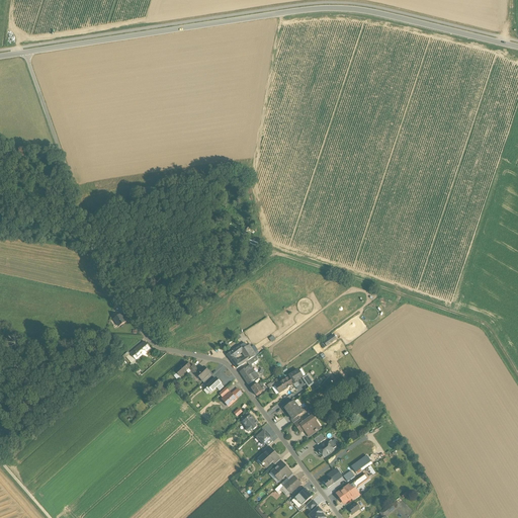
[(120,315),(114,320),(119,327),(125,323),(120,315)]
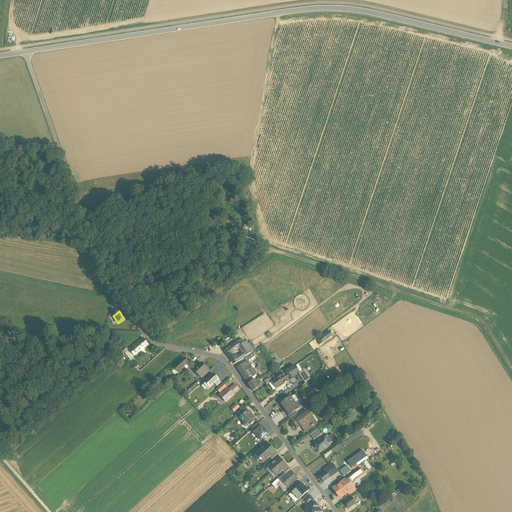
[(320,339),(322,342),(332,336),(329,332),(320,339)]
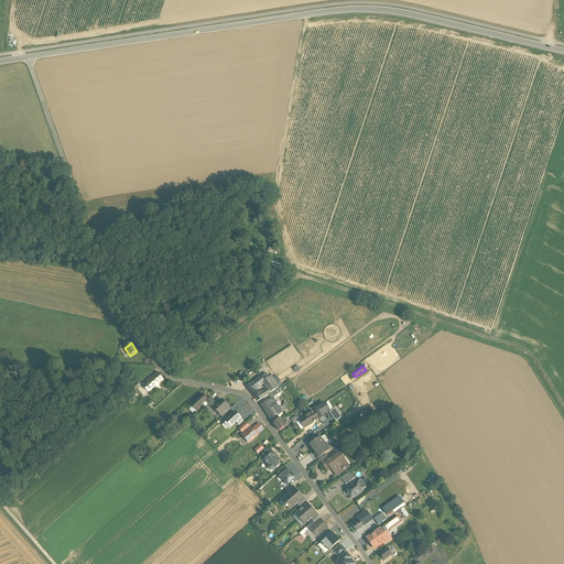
[(158,372),(147,382),(148,384),(151,381),(154,384),(156,382),(159,384),(164,380),(158,372)]
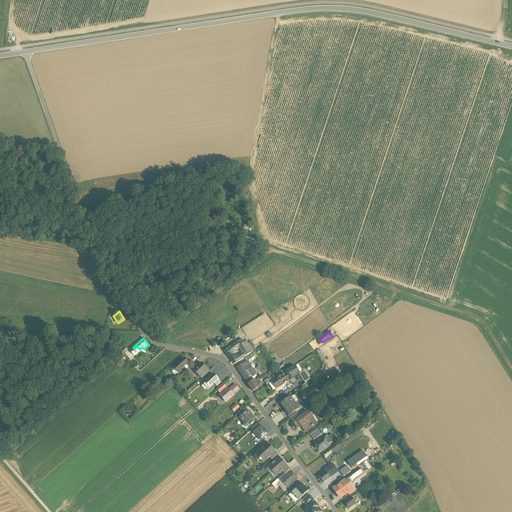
[(248,343),(244,343),(236,343),(235,343),(239,348),(243,353),(245,357),(253,351),(248,343)]
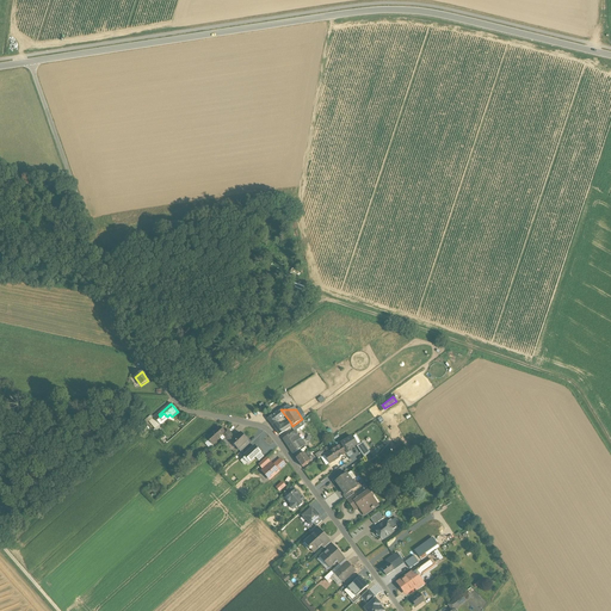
[(276,414),(267,419),(272,426),(276,423),(283,418),(278,412),(276,414)]
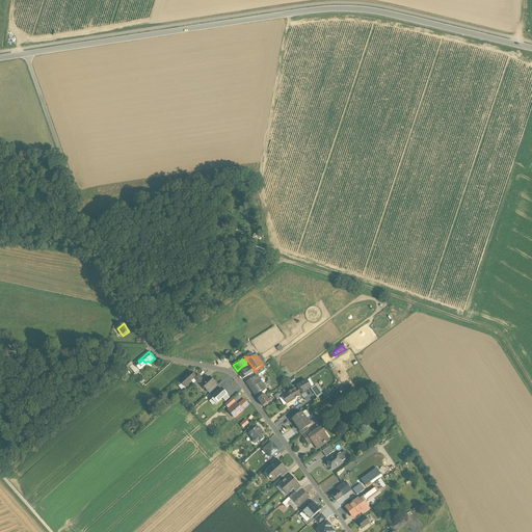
[(138,361),(133,365),(135,367),(136,367),(139,370),(147,364),(145,363),(142,366),(139,363),(138,361)]
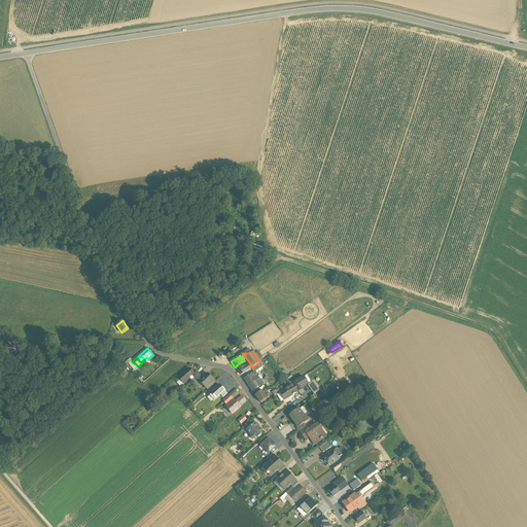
[(134,363),(132,361),(129,364),(134,371),(138,366),(135,363),(134,363)]
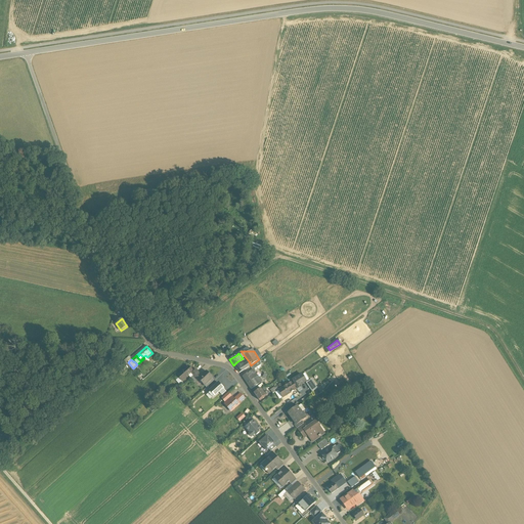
[(243,364),(239,366),(236,368),(239,373),(247,368),(251,365),(249,361),(245,364),(243,364)]
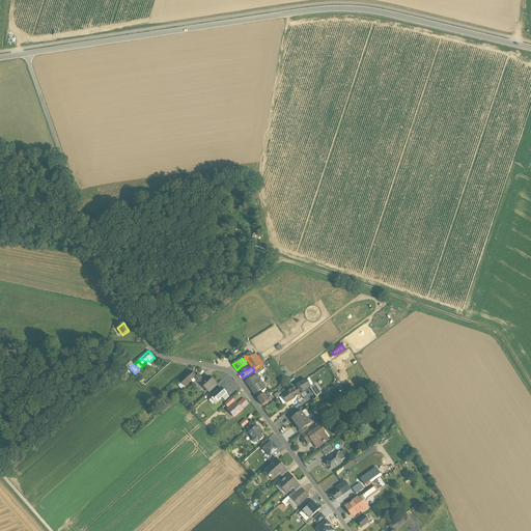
[(262,366),(253,371),(256,375),(256,374),(257,375),(264,369),(262,366)]
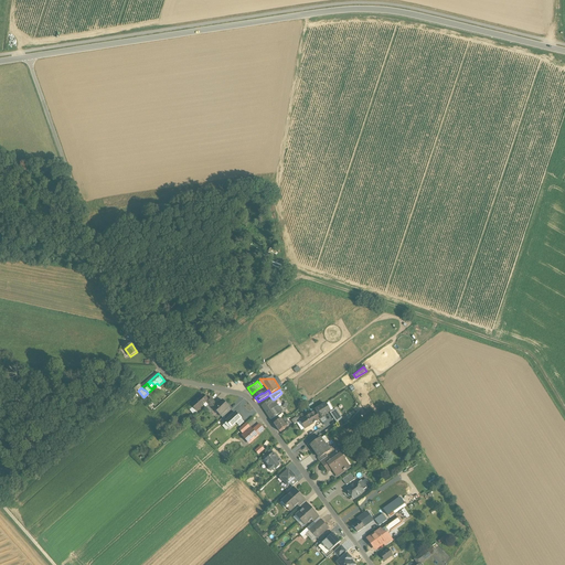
[(203,395),(192,406),(196,412),(203,405),(208,401),(203,395)]
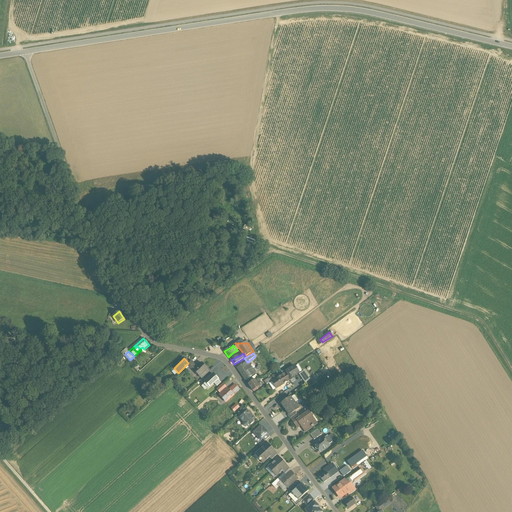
[(188,363),(184,367),(186,369),(193,363),(190,361),(188,363)]
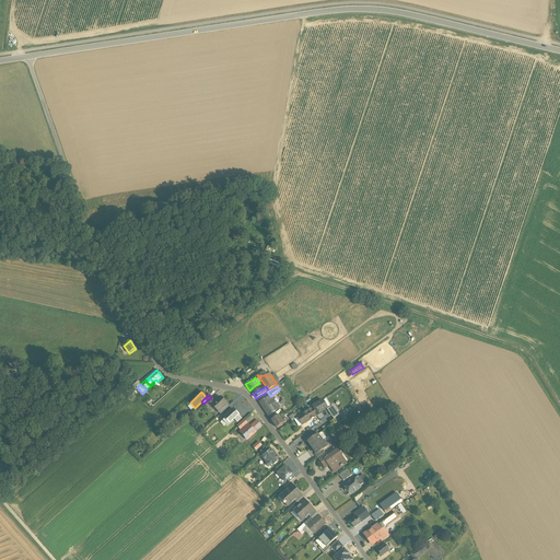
[(226,404),(221,397),(216,403),(212,405),(212,406),(218,412),(226,404)]
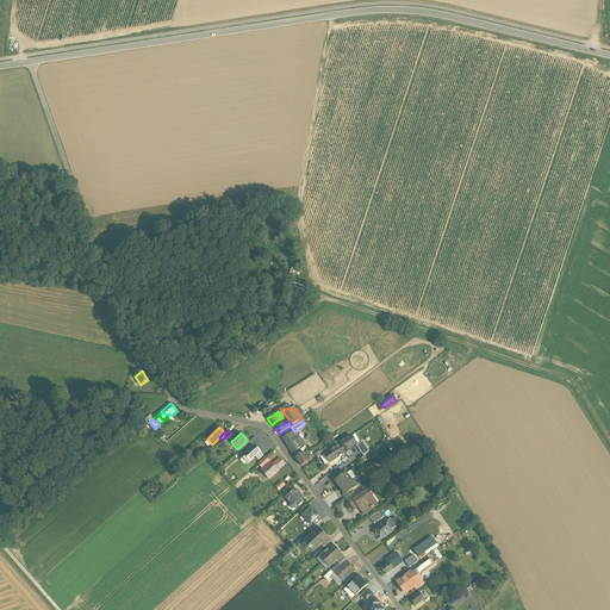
[(290,434),(282,439),(291,450),(297,446),(296,442),(290,434)]
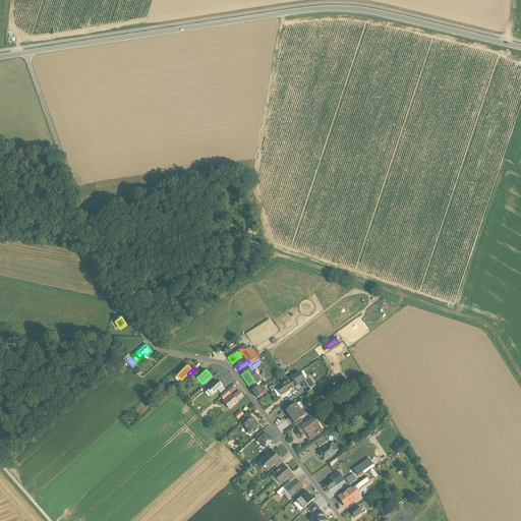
[(304,380),(300,373),(294,377),(297,384),(304,380)]
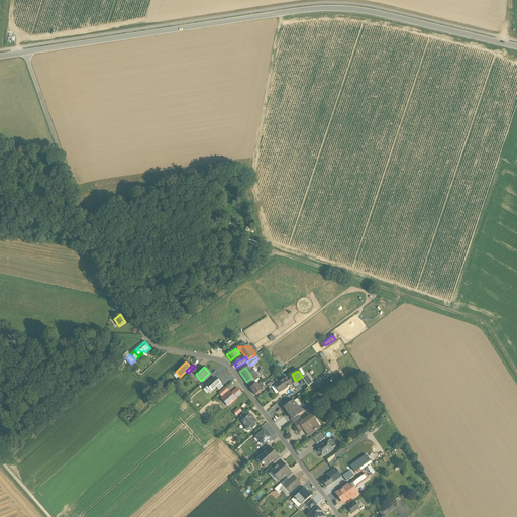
[(295,381),(292,374),(288,376),(289,377),(293,384),(295,387),(298,385),(295,381)]
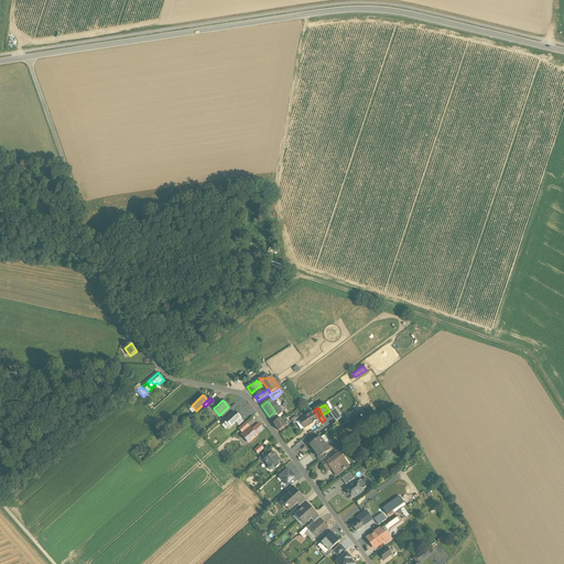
[(342,419),(336,409),(329,412),(336,422),(342,419)]
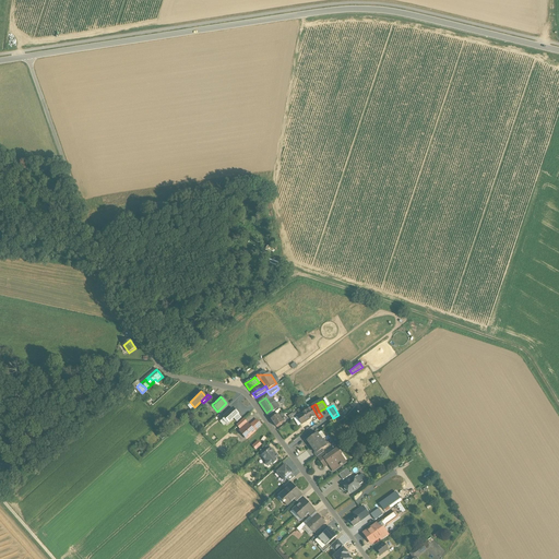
[(229,406),(222,414),(225,417),(232,411),(229,406)]
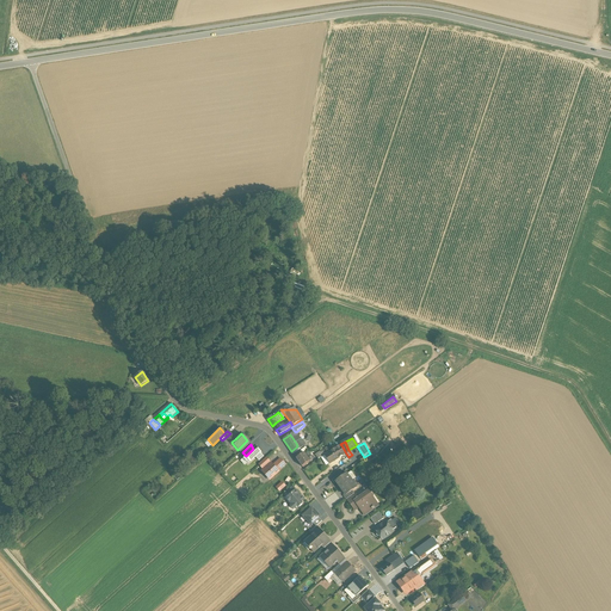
[(246,456),(245,457),(250,463),(261,454),(255,446),(253,449),(246,456)]
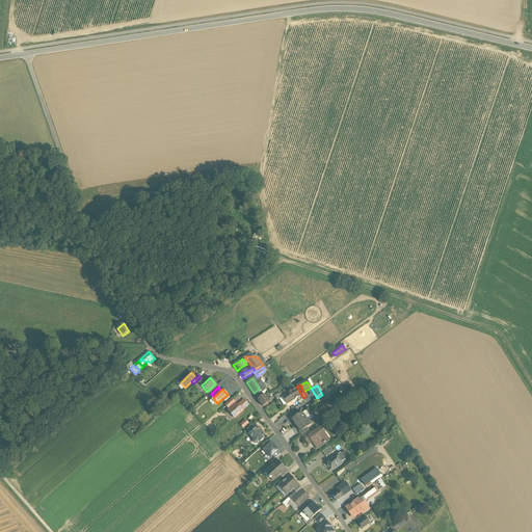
[(294,390),(283,397),(288,403),(296,398),(293,394),(296,393),(294,390)]
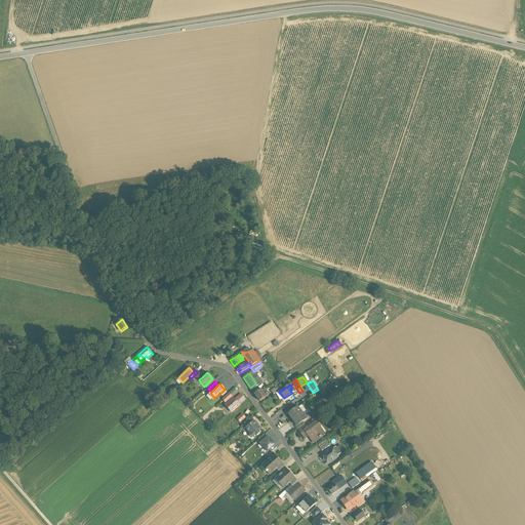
[(261,390),(254,394),(259,401),(267,397),(268,396),(266,393),(265,394),(261,390)]
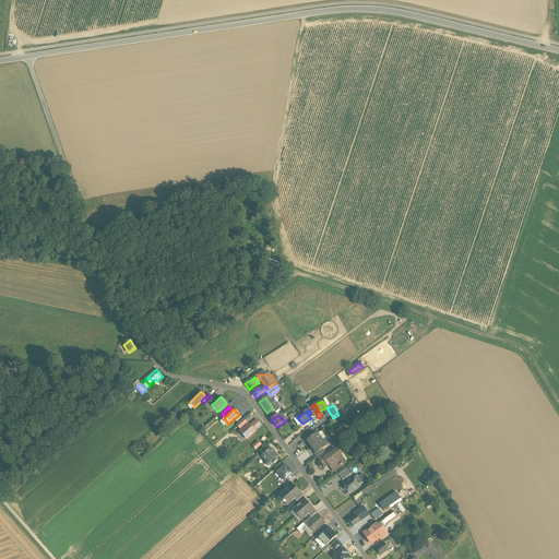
[(244,419),(237,426),(240,429),(247,423),(244,419)]
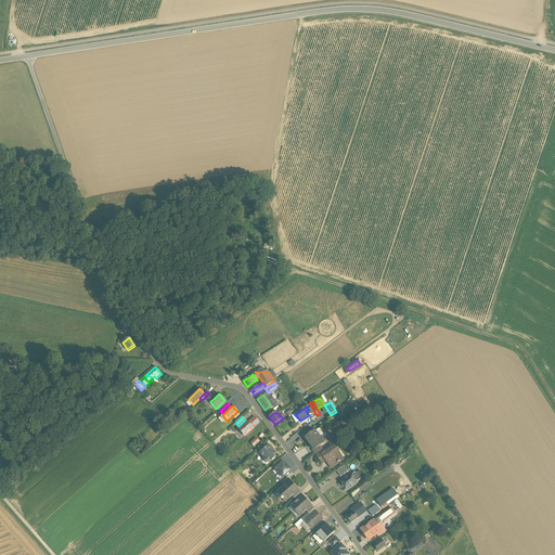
[(246,422),(239,428),(245,436),(253,428),(252,428),(256,424),(253,420),(248,424),(246,422)]
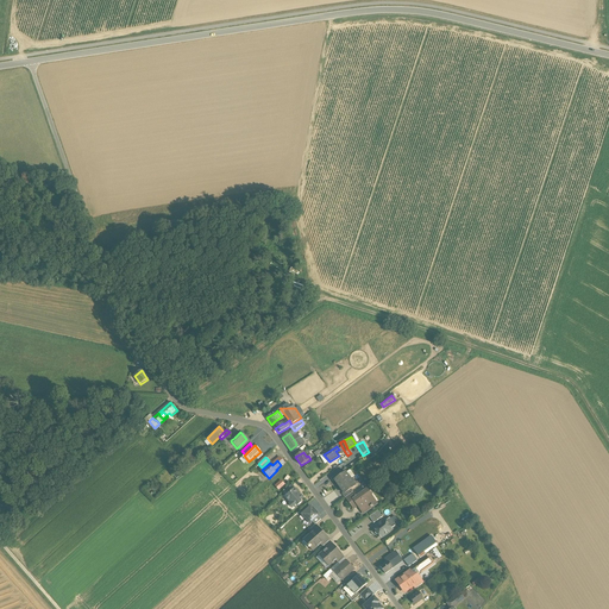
[(340,472),(331,478),(333,483),(336,482),(334,481),(341,475),(340,472)]
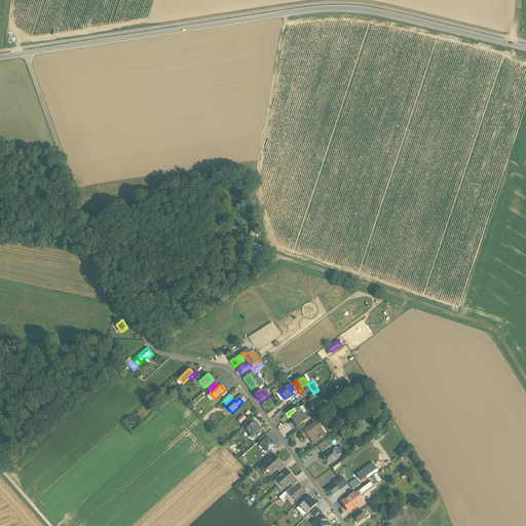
[(295,410),(289,415),(290,416),(293,421),(302,414),(300,411),(300,410),(299,408),(298,408),(296,409),(296,410),(295,410)]
